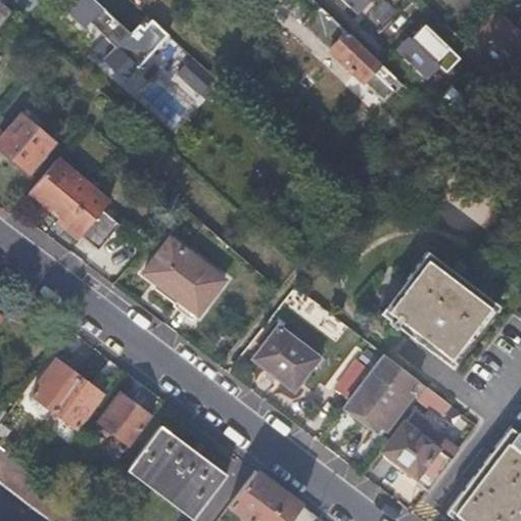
[(137,69),(167,39),(146,18),(129,36),(91,0),(74,0),(64,10),(83,28),(89,22),(137,69)]
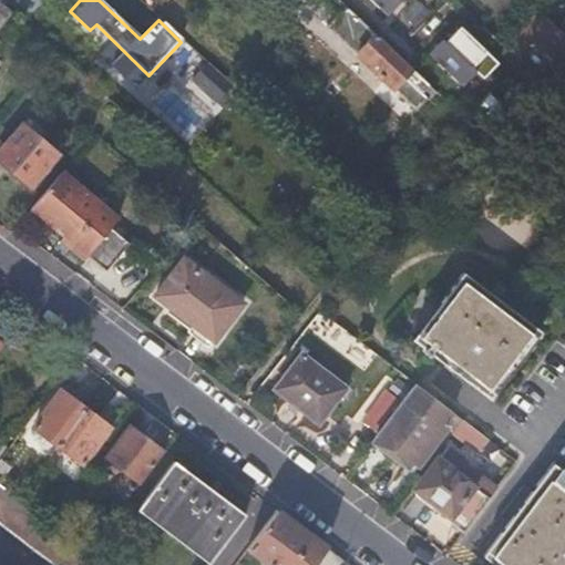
[(300,0),(332,31),(351,16),(341,6),(335,0),(300,0)]
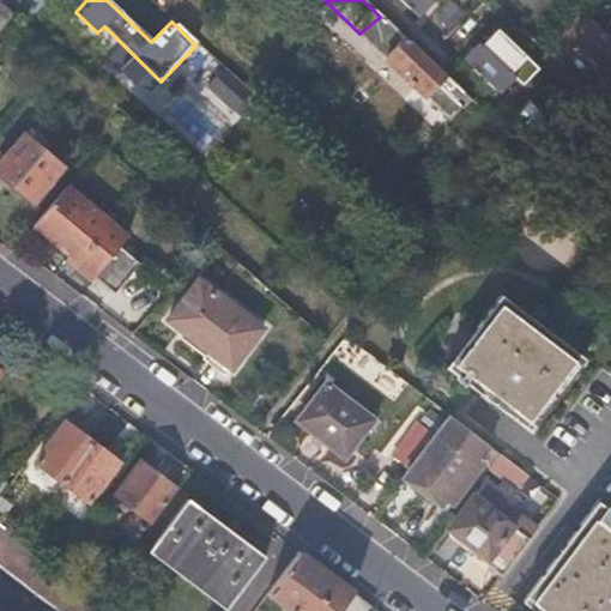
[(400,0),(424,22),(443,0),(400,0)]
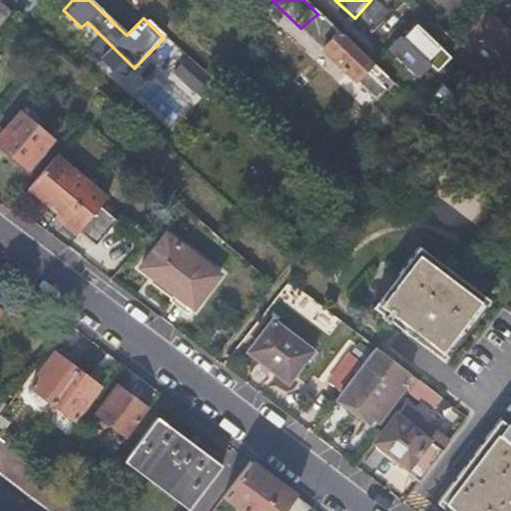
[(0,28),(10,15),(0,5),(0,28)]
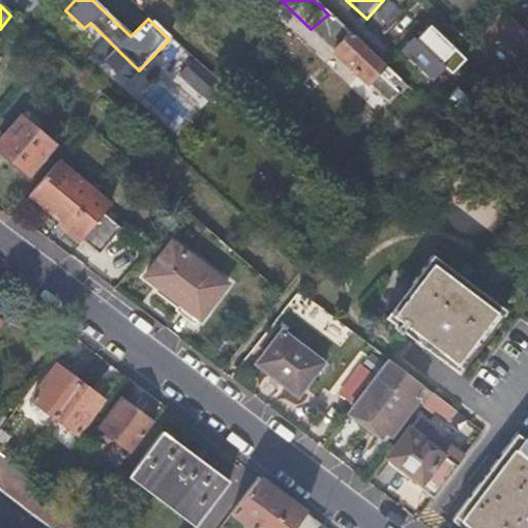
[(527,31),(503,9),(474,41),(486,52),(499,36),(527,61),(527,31)]
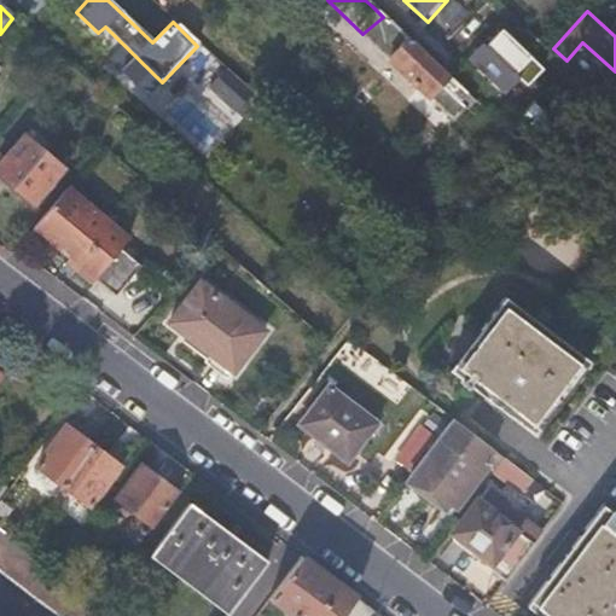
[(391,16),(370,33),(393,56),(411,35),(391,16)]
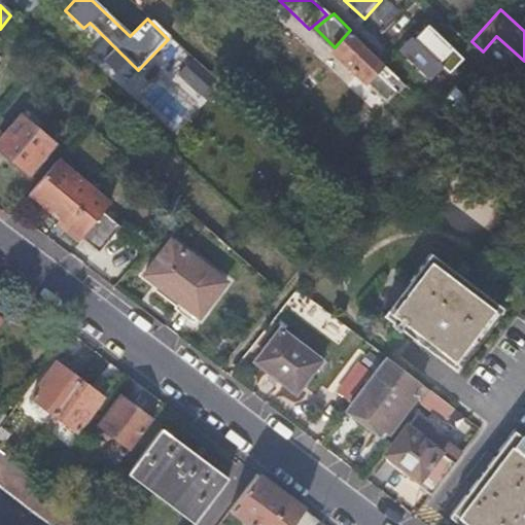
[(436,92),(467,61),(430,23),(399,53),(436,92)]
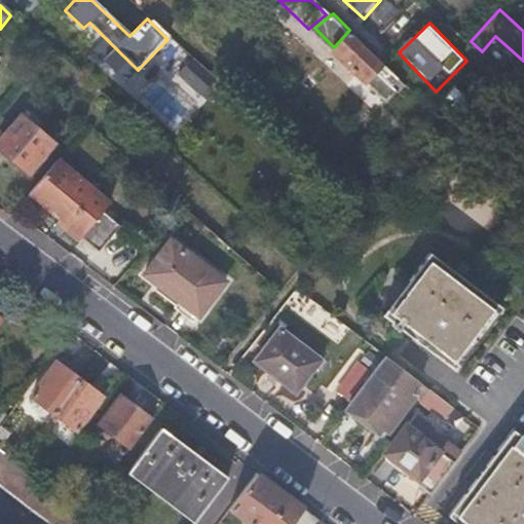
[(314,28),(312,30),(332,48),(334,47),(314,28)]
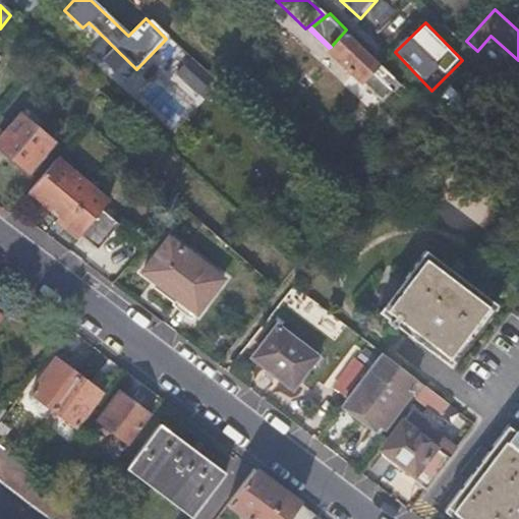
[(346,30),(331,47),(380,93),(388,83),(394,89),(400,81),(346,30)]
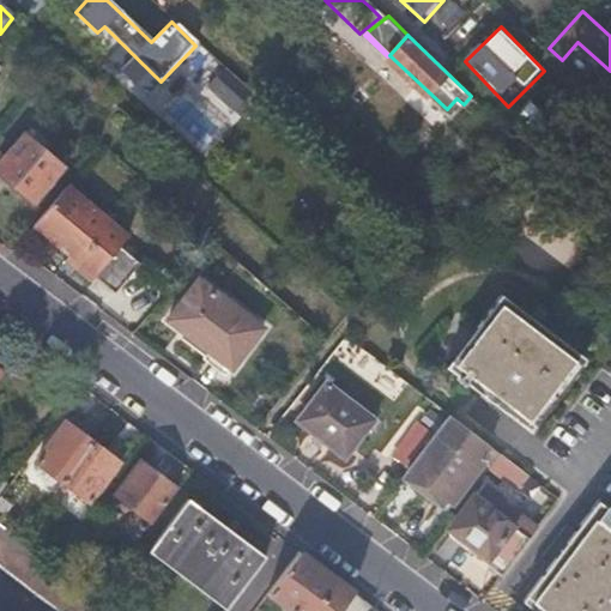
[(389,55),(387,56),(445,112),(447,109),(389,55)]
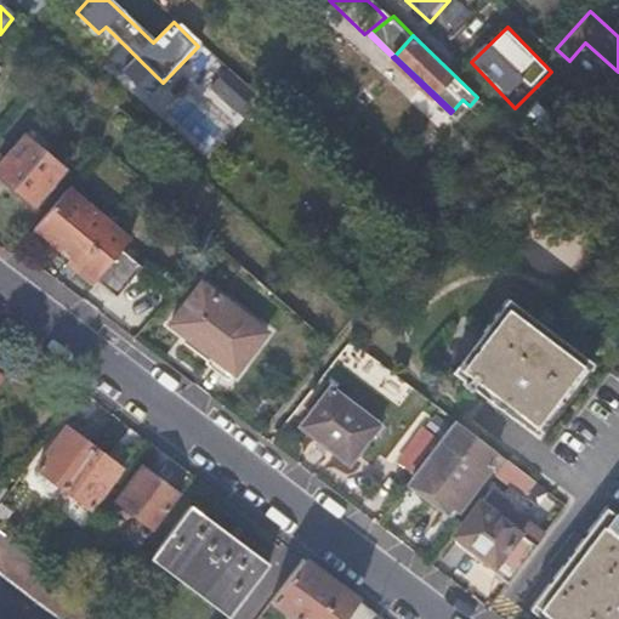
[(237,112),(251,96),(214,60),(203,71),(225,90),(219,96),(237,112)]
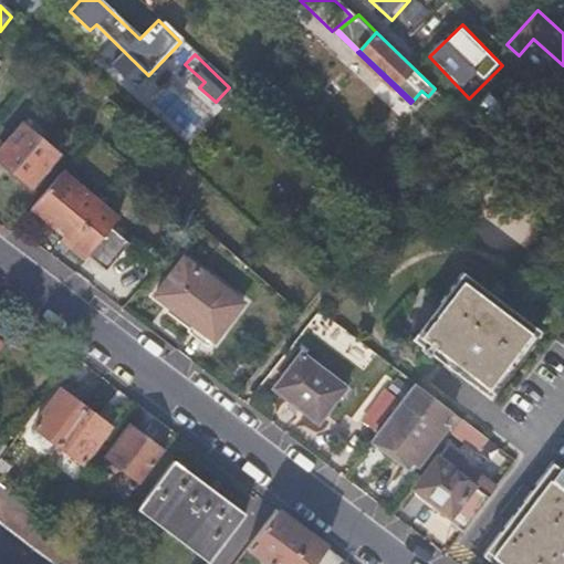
[(413,101),(418,106),(428,96),(421,91),(413,101)]
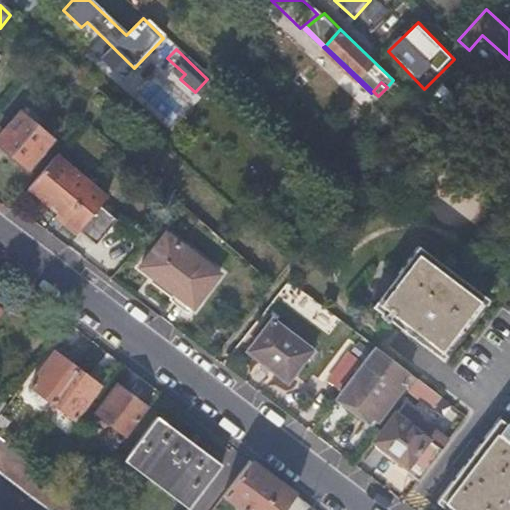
[(0,142),(30,169),(55,140),(41,128),(48,120),(29,106),(0,139),(0,142)]
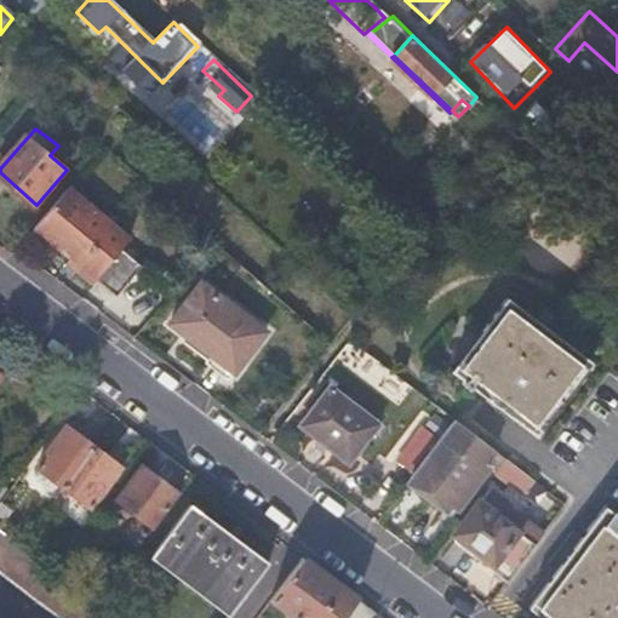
[(122,233),(122,232),(72,188),(38,228),(80,265),(122,233)]
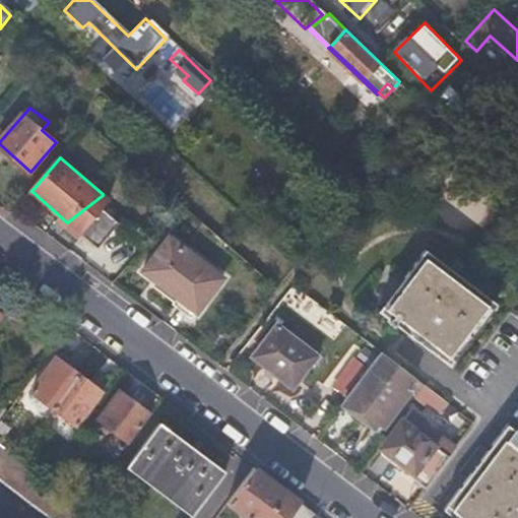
[(67,222),(62,227),(77,240),(81,235),(98,248),(119,222),(104,209),(111,202),(103,195),(67,222)]
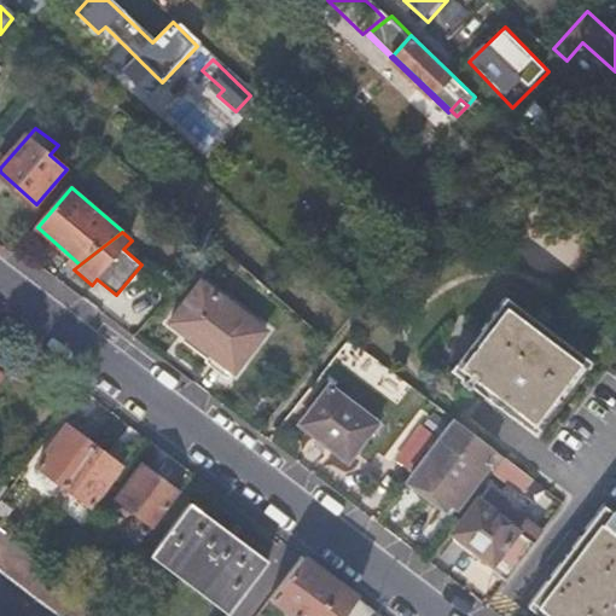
[(202,283),(170,324),(234,372),(266,331),(202,283)]
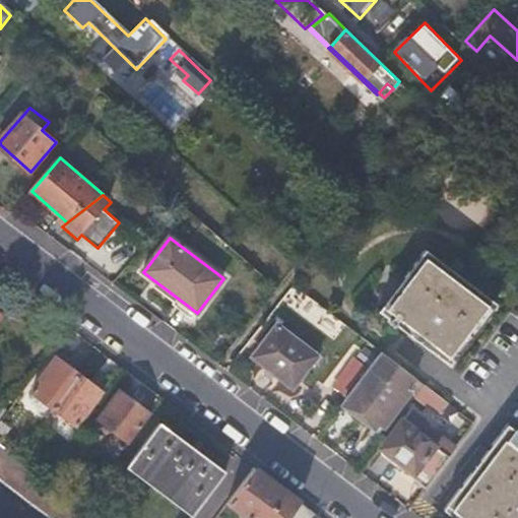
[(396,325),(445,363),(493,301),(427,250),(405,278),(409,281),(383,315),(390,320),(388,323),(394,327),(396,325)]
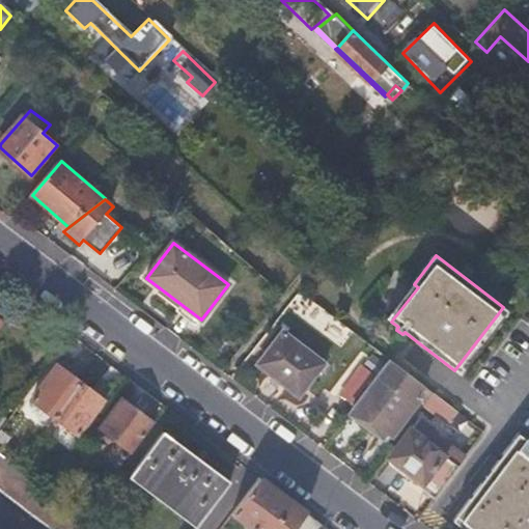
[(387,318),(391,322),(418,287),(414,284),(387,318)]
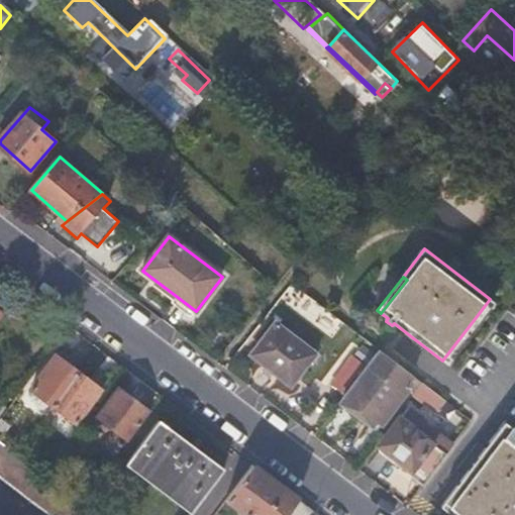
[(490,299),(442,361),(447,364),(494,302),(490,299)]
